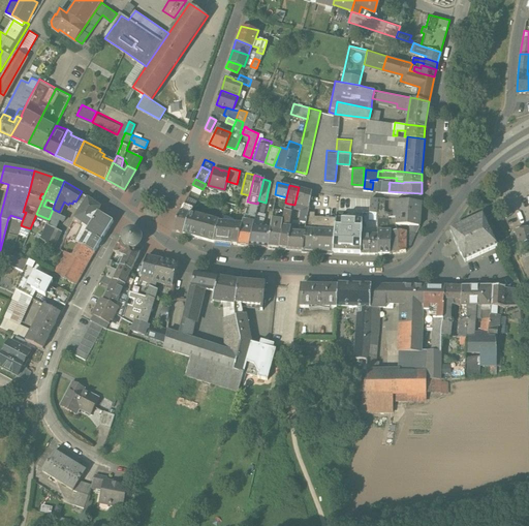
[(311,190),(299,187),(294,205),(293,208),(308,210),(311,190)]
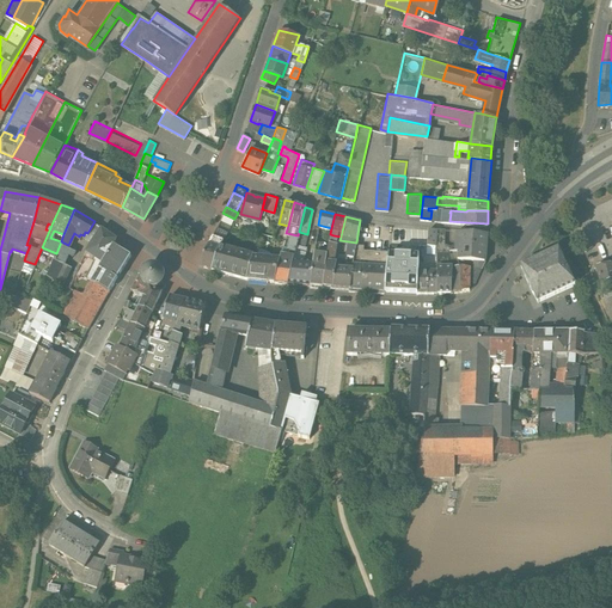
[(102,226),(86,249),(77,269),(86,274),(92,260),(97,260),(99,258),(102,259),(112,243),(116,237),(102,226)]
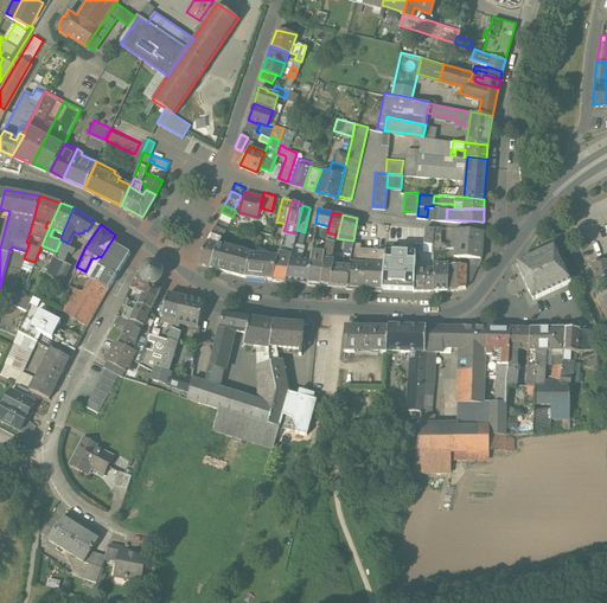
[(425,242),(426,225),(411,224),(410,242),(415,242),(414,254),(423,254),(425,242)]
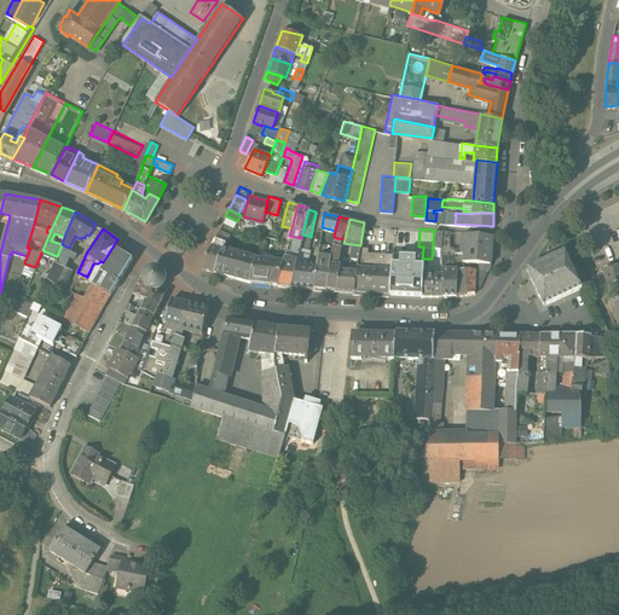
[(450,231),(434,230),(433,247),(440,248),(440,255),(441,255),(441,268),(455,268),(456,268),(455,253),(462,253),(463,247),(461,248),(455,248),(450,245),(450,231)]
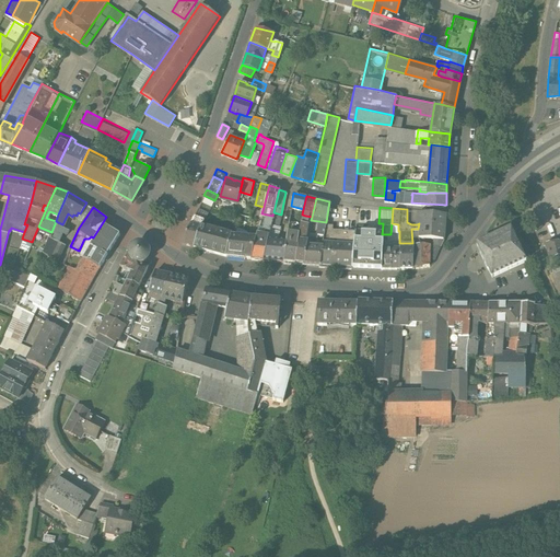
[(200,223),(201,224),(207,213),(197,209),(190,221),(200,223)]
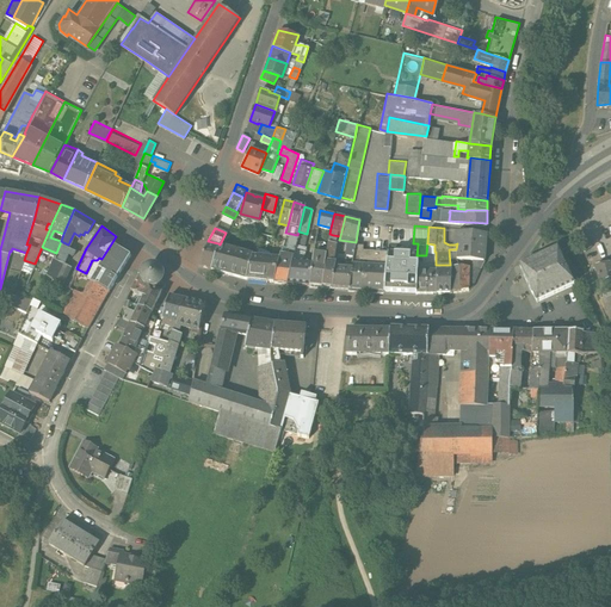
[(485,231),(458,229),(457,243),(456,249),(456,256),(483,259),(486,234),(485,231)]
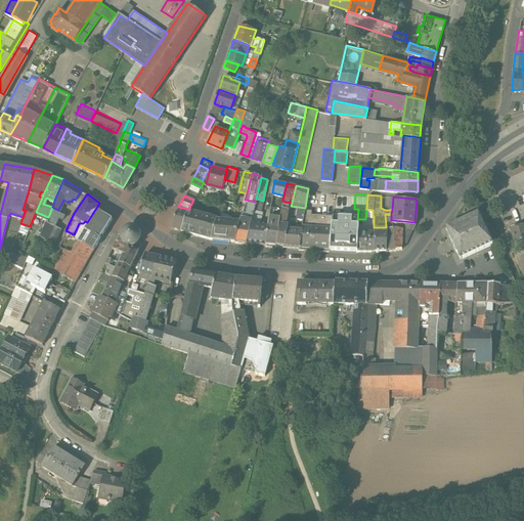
[(260,212),(263,201),(256,199),(255,202),(255,205),(253,211),(260,212)]
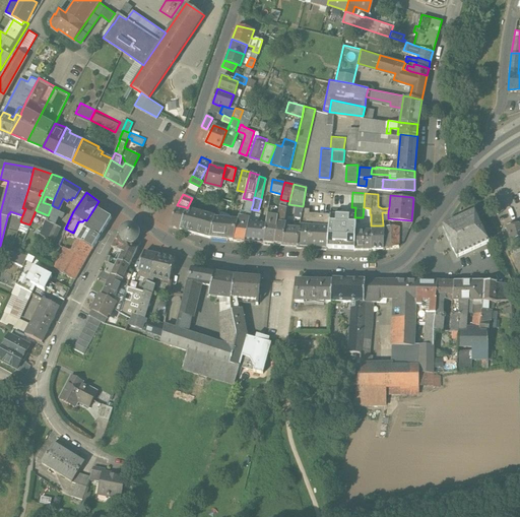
[(277,201),(268,199),(266,213),(277,217),(278,212),(276,211),(277,201)]
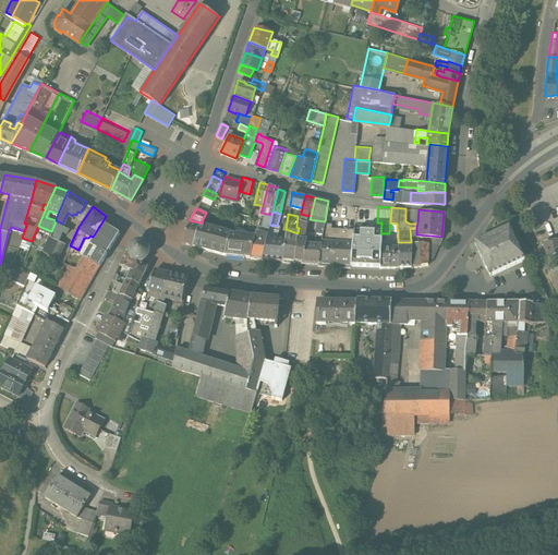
[(298,233),(298,234),(298,238),(294,260),(303,261),(306,239),(303,238),(305,233),(306,221),(303,221),(304,215),(301,214),(299,228),(298,233)]
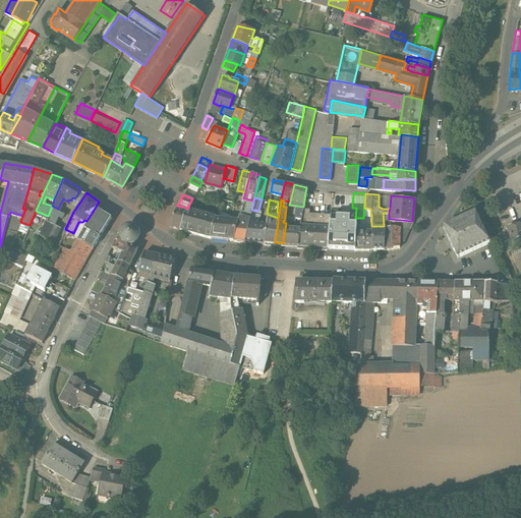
[(251,210),(253,204),(247,202),(245,211),(247,211),(245,217),(249,218),(251,210)]
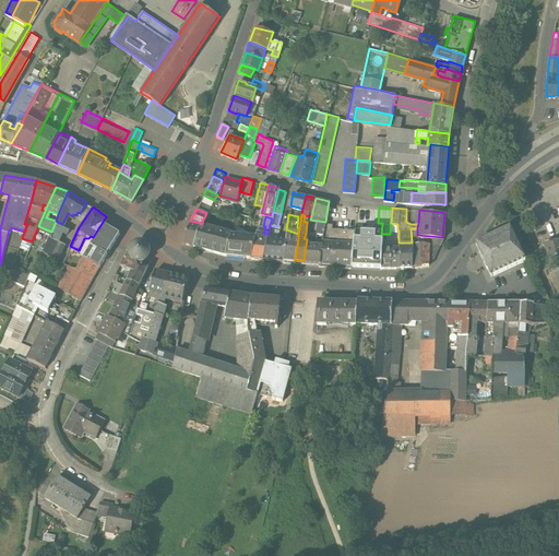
[(200,223),(190,221),(181,240),(193,244),(200,223)]
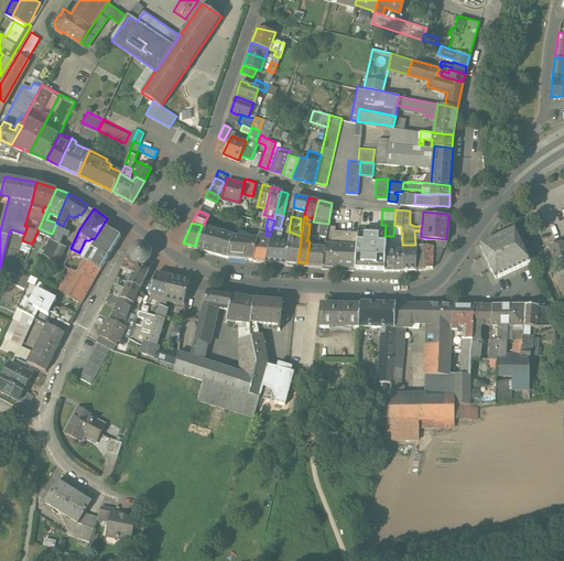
[(357,244),(356,248),(364,249),(366,224),(359,223),(358,230),(357,244)]
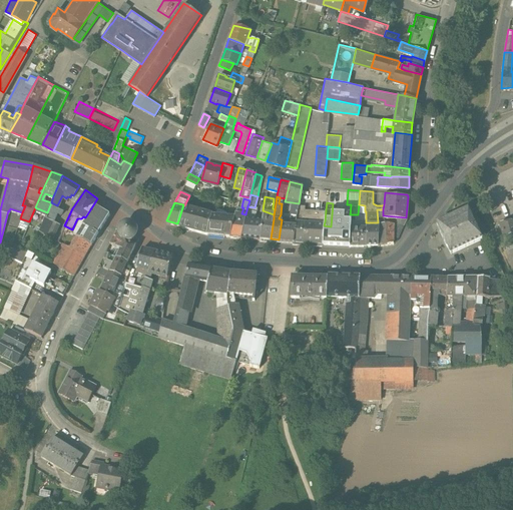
[(105,209),(94,203),(85,217),(85,218),(82,222),(88,226),(81,236),(91,242),(101,226),(99,225),(106,214),(105,209)]
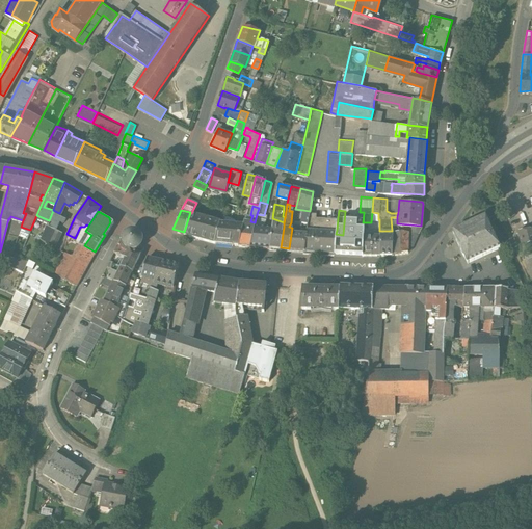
[(191,213),(190,212),(184,232),(215,240),(220,221),(220,220),(191,213)]
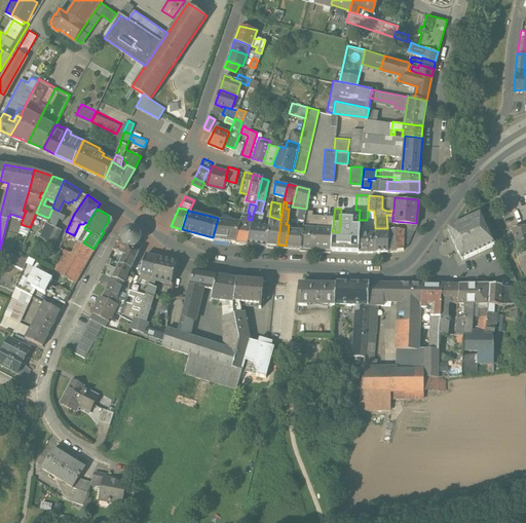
[(480,212),(447,227),(461,258),(494,243),(480,212)]
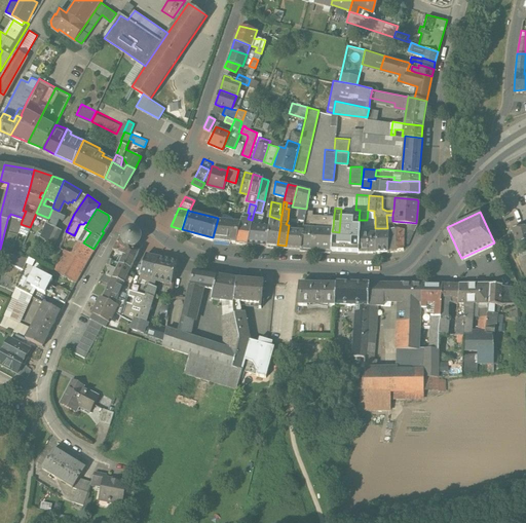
[(334,215),(305,214),(303,227),(300,247),(312,248),(314,226),(333,227),(334,215)]
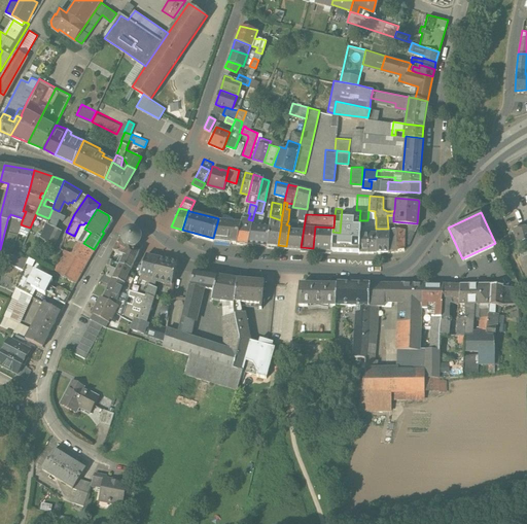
[(218,218),(218,219),(213,238),(226,240),(236,241),(241,222),(218,218)]
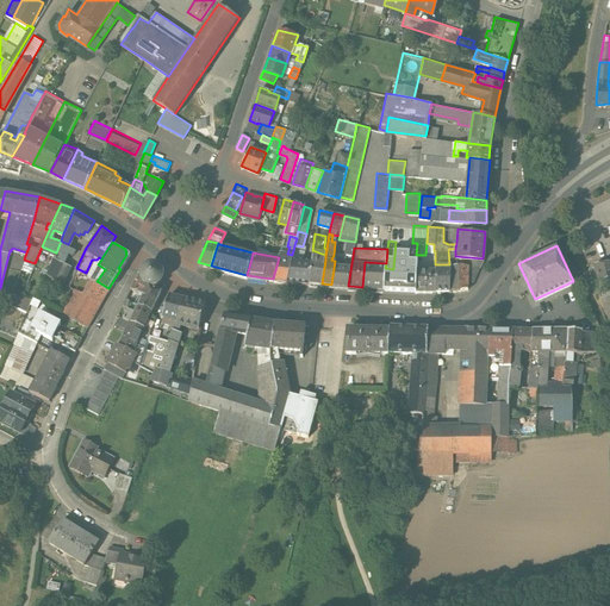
[(287,254),(279,252),(279,257),(273,279),(286,280),(292,258),(292,255),(287,254)]
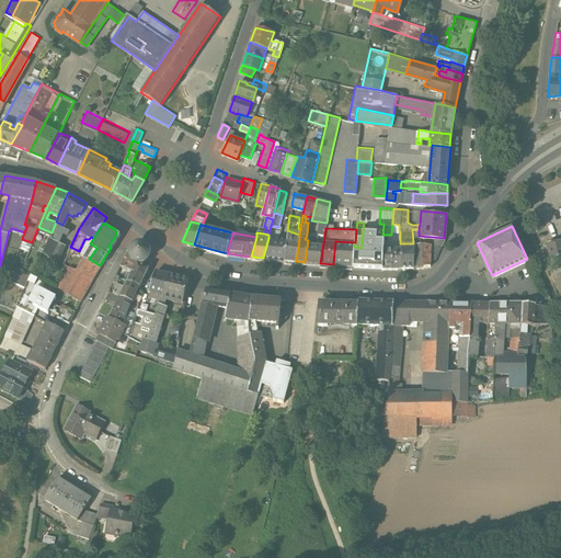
[(318,236),(309,236),(308,240),(305,262),(320,263),(323,242),(317,241),(318,236)]
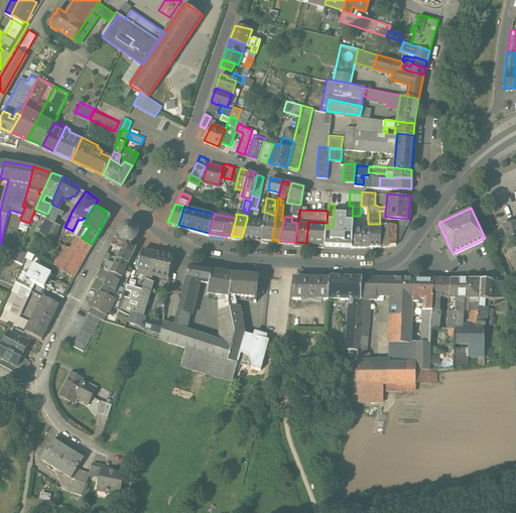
[(263,221),(247,219),(242,237),(260,239),(263,221)]
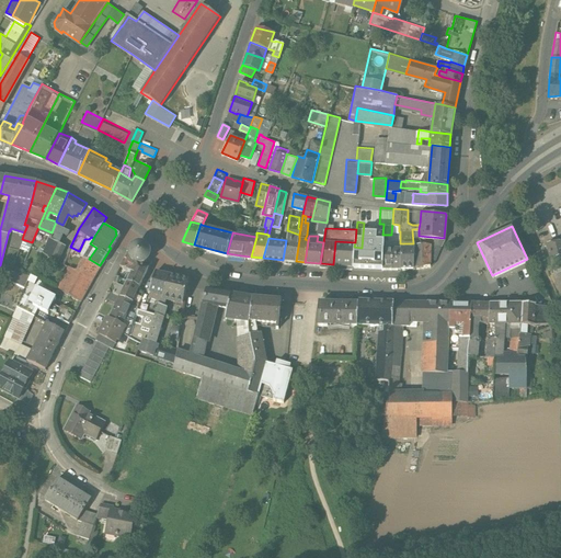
[(299,239),(287,238),(286,240),(283,260),(296,261),(299,239)]
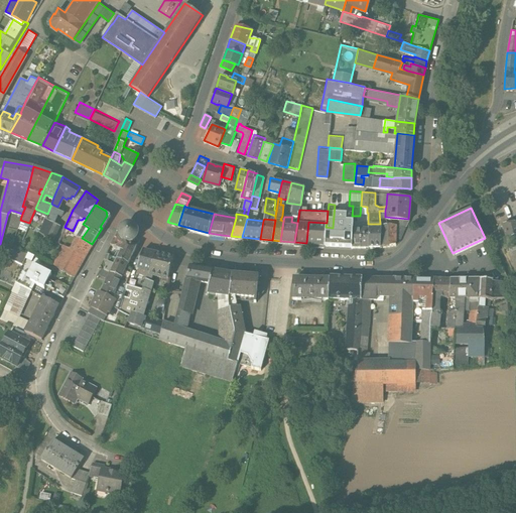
[(507,238),(515,235),(515,220),(502,223),(507,238)]
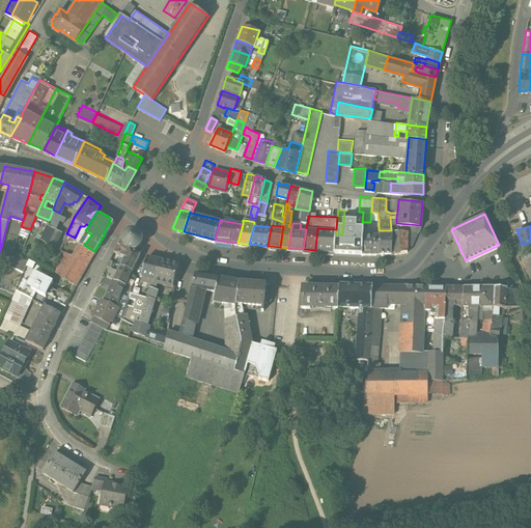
[(336,229),(317,228),(315,250),(326,251),(333,251),(335,233),(336,229)]
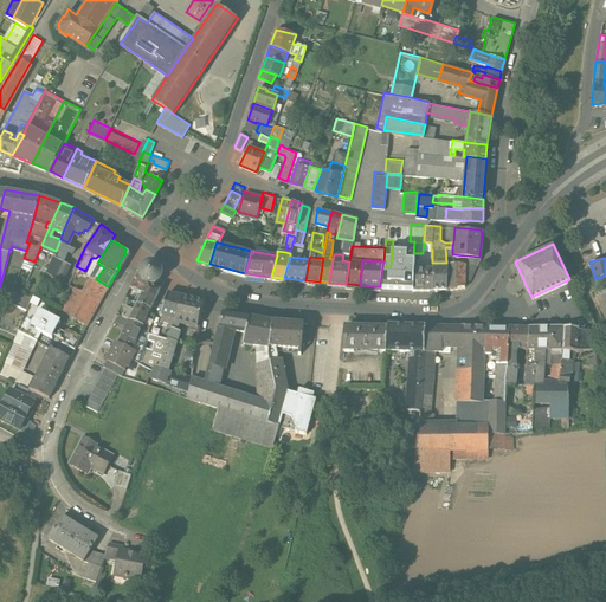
[(445,263),(432,263),(432,266),(432,289),(446,289),(447,263),(446,263),(445,263)]
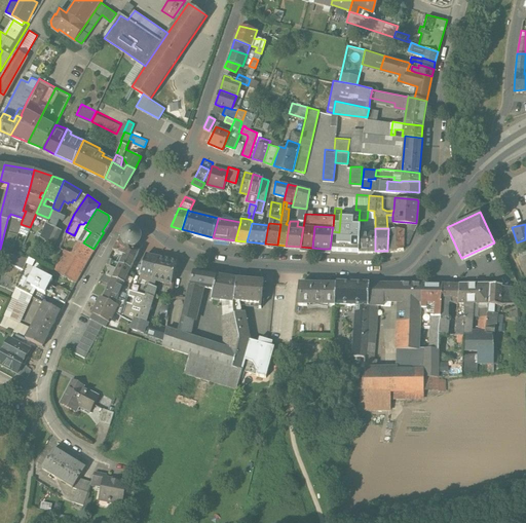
[(393,228),(388,228),(387,251),(397,249),(397,240),(393,228)]
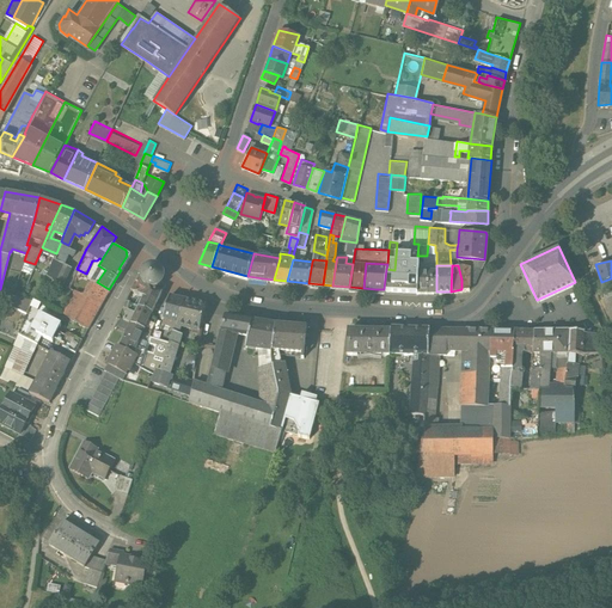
[(461,280),(461,289),(470,289),(470,265),(458,265),(461,280)]
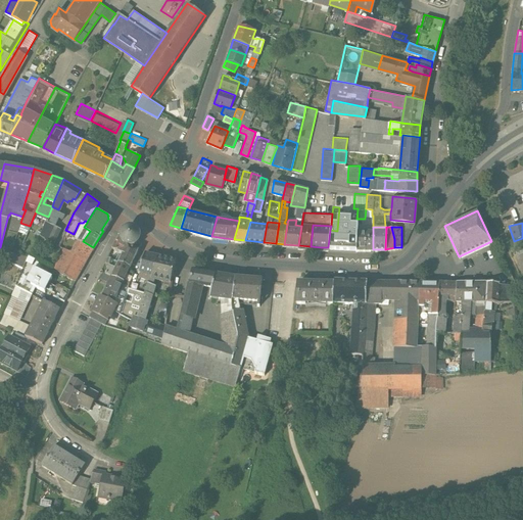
[(337,231),(330,230),(328,247),(357,248),(358,232),(337,231)]
